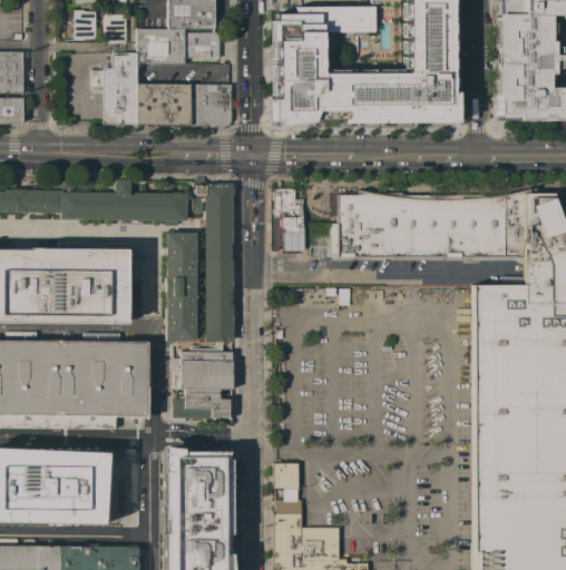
[(169,29),(169,0),(216,0),(216,29),(169,29)]
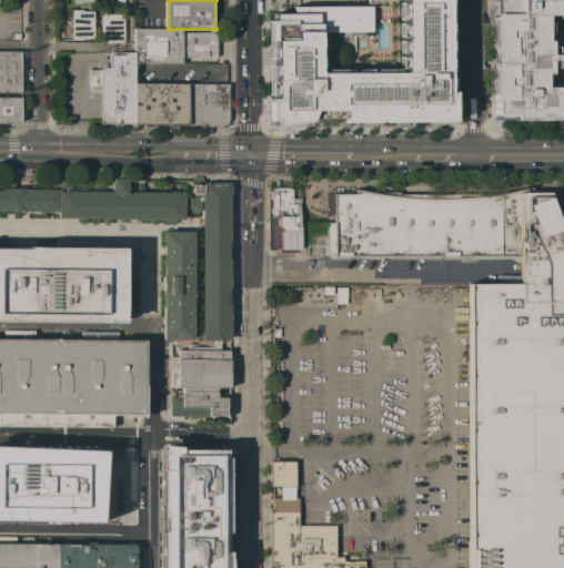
[(454,0),(456,121),(348,123),(348,109),(314,110),(310,122),(272,123),(271,16),(294,14),(294,8),(369,7),(369,0),(454,0)]
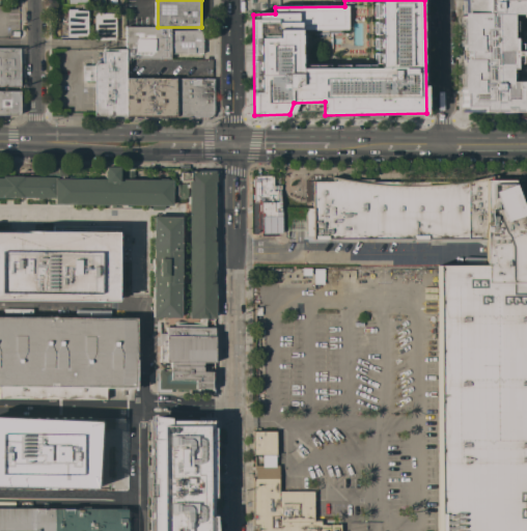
[(463,93),(465,93),(464,107),(466,108),(466,112),(507,113),(508,112),(511,112),(512,113),(523,113),(523,110),(526,110),(526,0),(467,0),(467,12),(463,12),(463,51),(469,51),(469,59),(463,59),(463,93)]
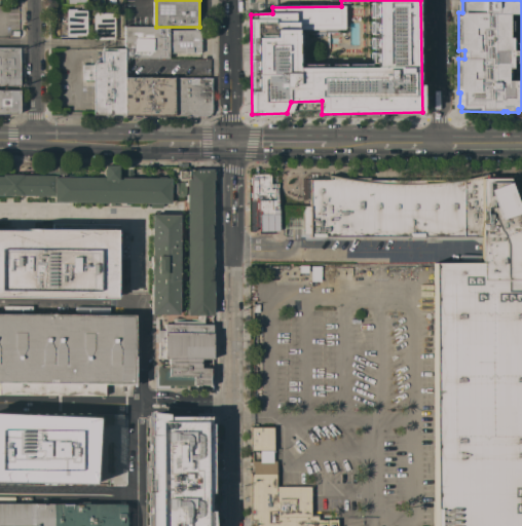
[(79,9),(79,10),(89,10),(89,35),(78,35),(78,36),(69,36),(69,9),(79,9)]
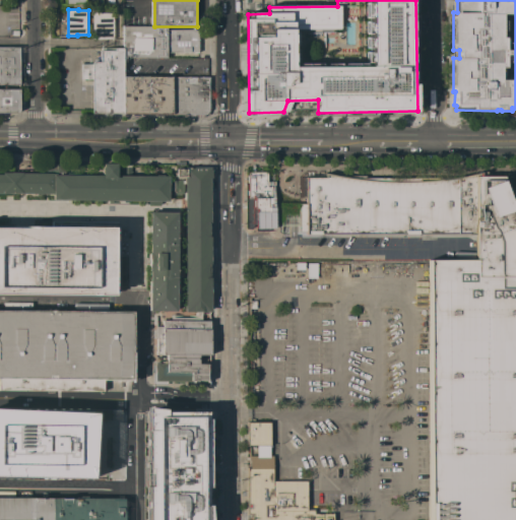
[(115,33),(114,14),(93,15),(93,34),(115,33)]
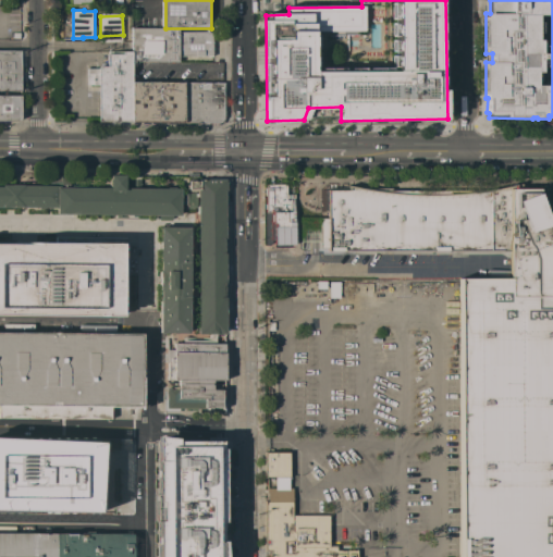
[(211,32),(216,32),(216,57),(181,56),(181,62),(140,62),(140,60),(135,60),(135,51),(135,28),(166,28),(211,28),(211,32)]
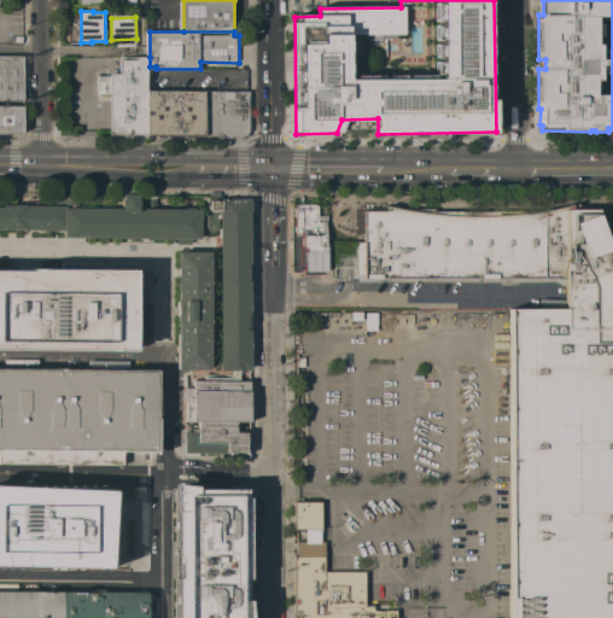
[(0,56),(27,56),(27,100),(0,100),(0,56)]
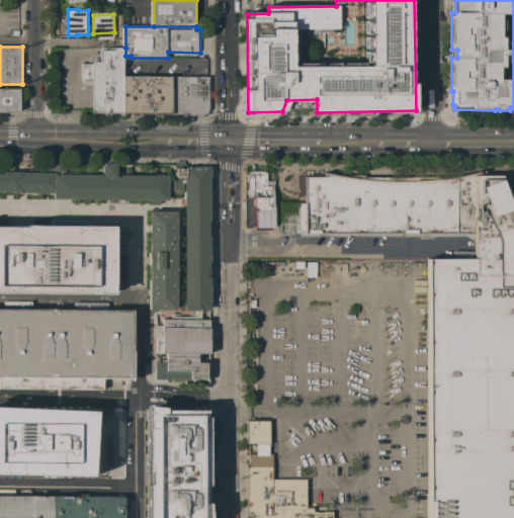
[(125,75),(126,76),(125,113),(94,113),(95,79),(84,79),(84,64),(94,64),(94,62),(102,62),(102,51),(116,51),(116,48),(125,48),(125,56),(125,75)]
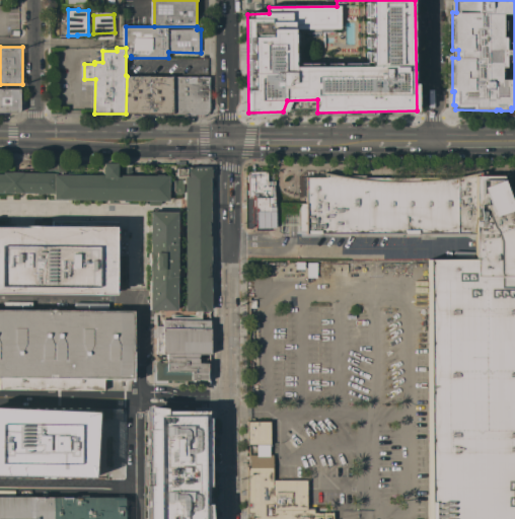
[(176,115),(126,114),(127,76),(176,77),(176,115)]
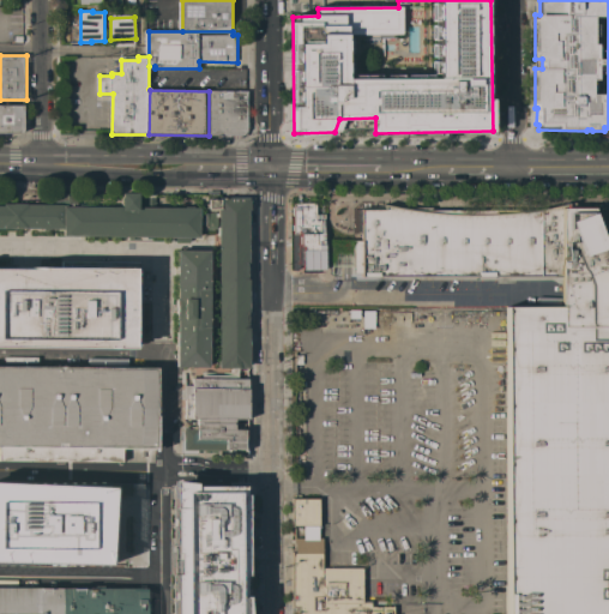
[(249,91),(249,131),(246,136),(209,136),(209,91),(249,91)]
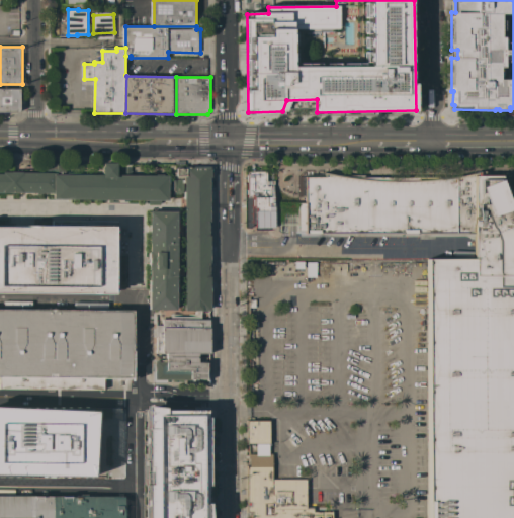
[(0,89),(22,89),(22,110),(21,111),(19,112),(17,112),(0,112),(0,89)]
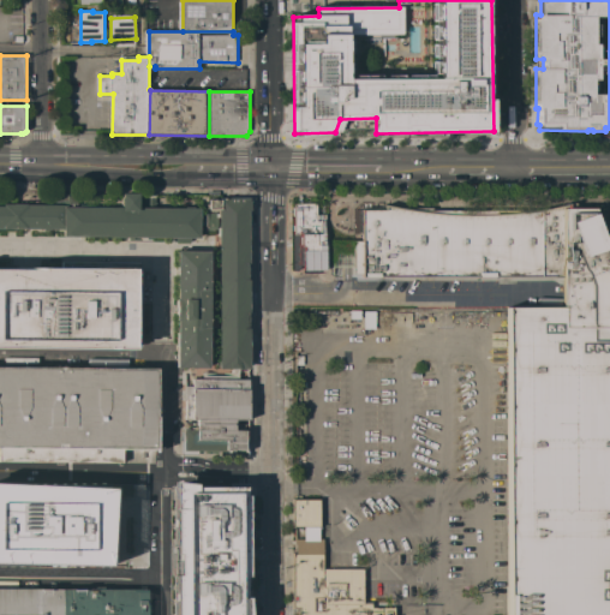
[(64,230),(64,204),(70,204),(70,196),(81,196),(81,207),(126,208),(126,207),(124,204),(124,199),(126,197),(125,193),(141,193),(141,198),(150,198),(150,196),(159,195),(159,209),(203,209),(203,213),(221,213),(220,230),(217,230),(217,232),(209,232),(209,231),(203,231),(202,238),(193,238),(193,242),(178,242),(178,239),(136,238),(136,240),(131,240),(131,238),(66,237),(66,230),(64,230)]
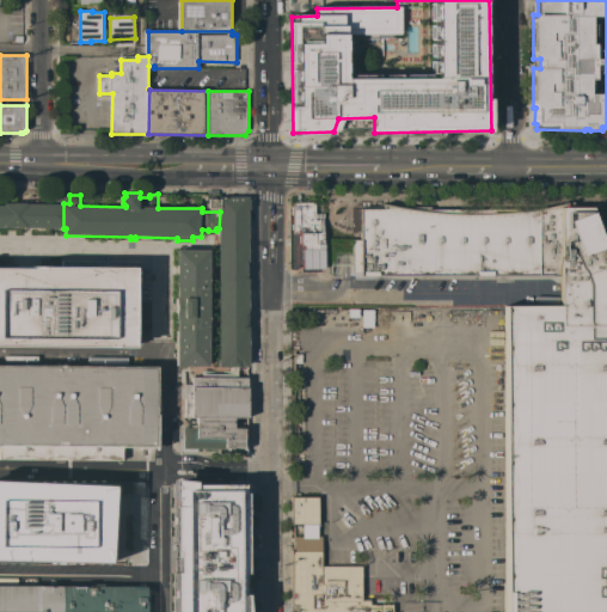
[(251,200),(252,200),(252,209),(251,209),(251,367),(221,367),(222,363),(219,363),(220,352),(222,352),(221,208),(210,208),(210,199),(230,199),(230,197),(251,197),(251,200)]
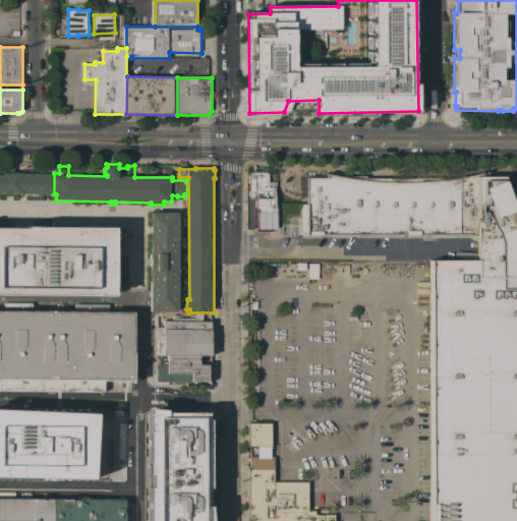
[(271,180),(278,180),(278,228),(260,229),(260,225),(257,225),(257,228),(256,228),(256,229),(252,229),(252,228),(251,228),(251,227),(250,227),(250,199),(251,199),(251,195),(250,195),(250,191),(251,191),(251,189),(250,189),(250,186),(251,186),(251,183),(250,183),(250,176),(251,176),(251,173),(271,172),(271,180)]
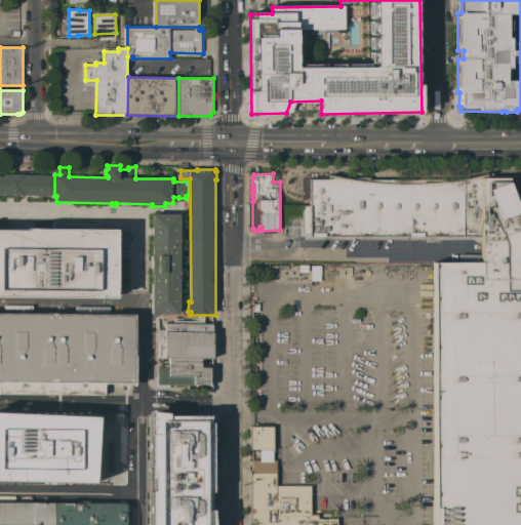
[(0,175),(5,175),(5,174),(54,174),(54,196),(46,195),(46,197),(39,197),(39,195),(0,194),(0,175)]
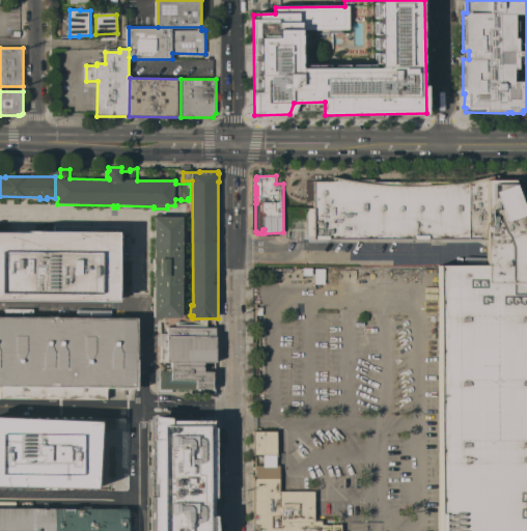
[(526,530),(442,530),(442,266),(489,266),(490,240),(315,239),(315,236),(308,236),(308,208),(315,208),(315,182),(336,182),(335,177),(343,179),(357,182),(446,182),(446,185),(466,182),(480,179),(494,176),(494,180),(517,180),(525,194),(526,195),(526,530)]
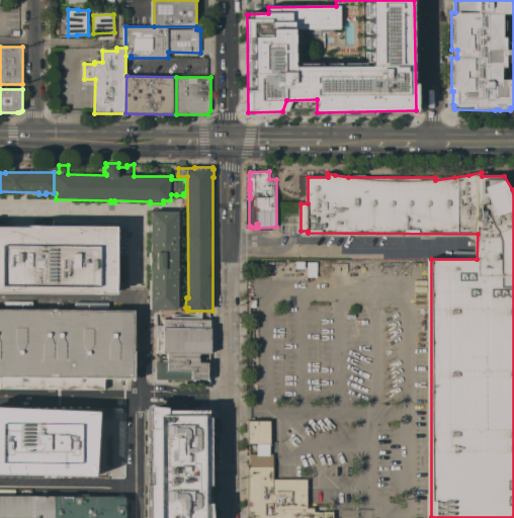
[(179,211),(178,310),(151,310),(152,269),(151,269),(152,252),(152,211),(179,211)]
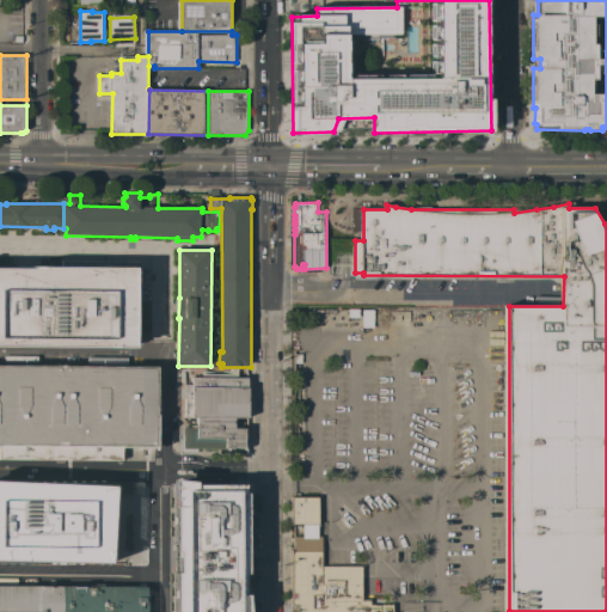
[(0,264),(136,267),(135,346),(0,344),(0,264)]
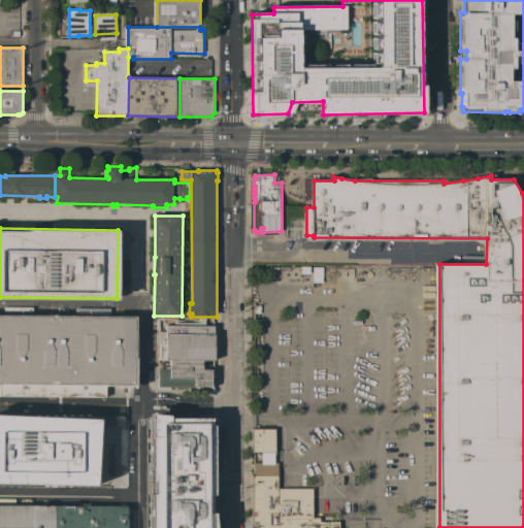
[(55,396),(2,396),(2,384),(0,384),(0,316),(56,316),(55,396)]
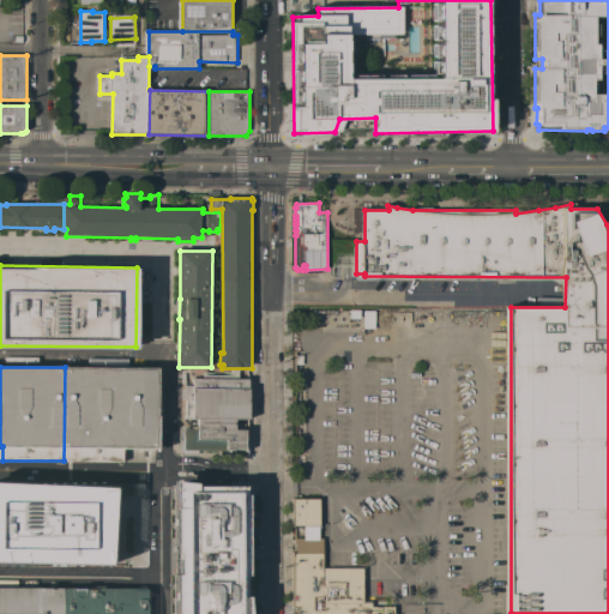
[(65,367),(160,368),(158,447),(125,447),(125,462),(64,461),(65,367)]
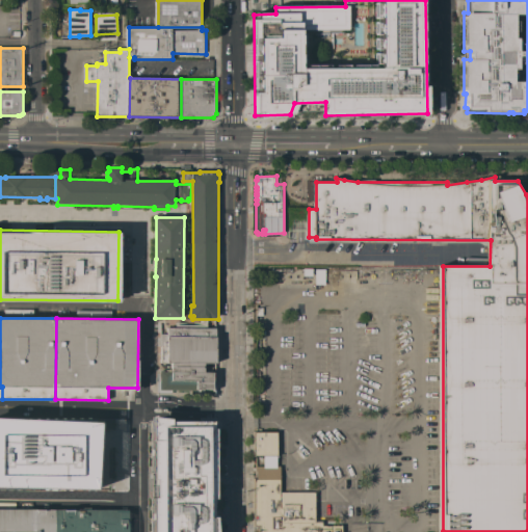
[(206,363),(174,363),(163,363),(163,346),(162,346),(162,334),(169,334),(169,328),(217,328),(217,363),(206,363)]
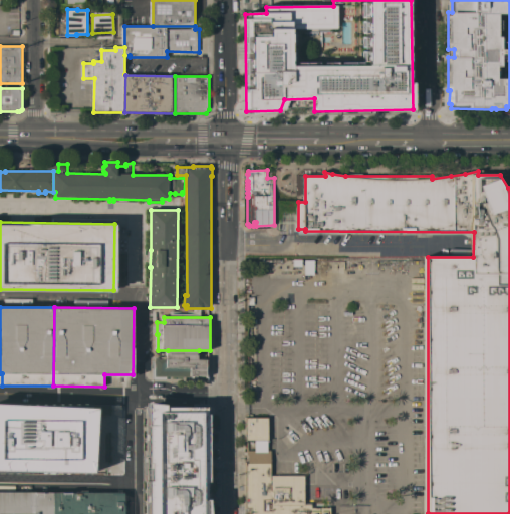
[(199,350),(199,359),(208,359),(207,376),(156,376),(157,358),(160,358),(168,359),(168,350),(199,350)]
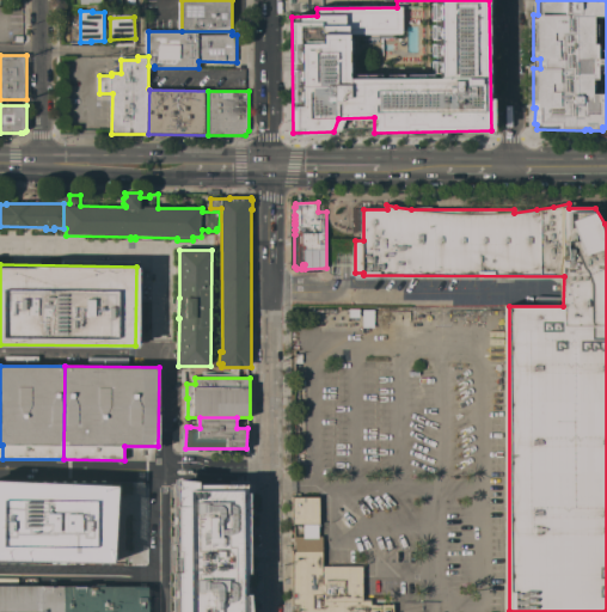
[(175,479),(175,508),(176,508),(176,552),(179,552),(179,574),(176,574),(176,611),(250,611),(250,609),(250,594),(245,594),(245,575),(249,575),(249,485),(246,481),(235,481),(234,479),(227,479),(225,482),(197,483),(196,481),(190,481),(189,479),(175,479)]
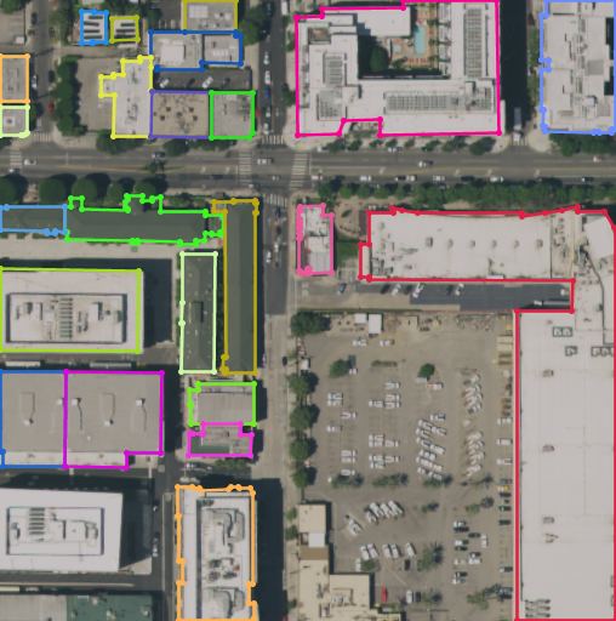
[(326,505),(326,533),(300,533),(300,505),(326,505)]
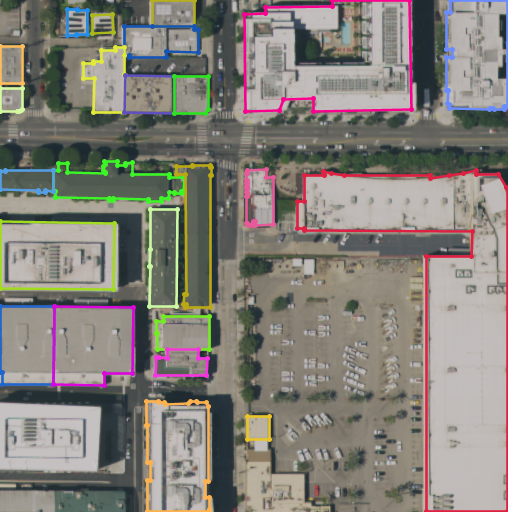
[(331,511),(251,511),(251,506),(247,506),(247,449),(272,449),(272,474),(305,474),(305,502),(312,502),(312,506),(331,506),(331,511)]
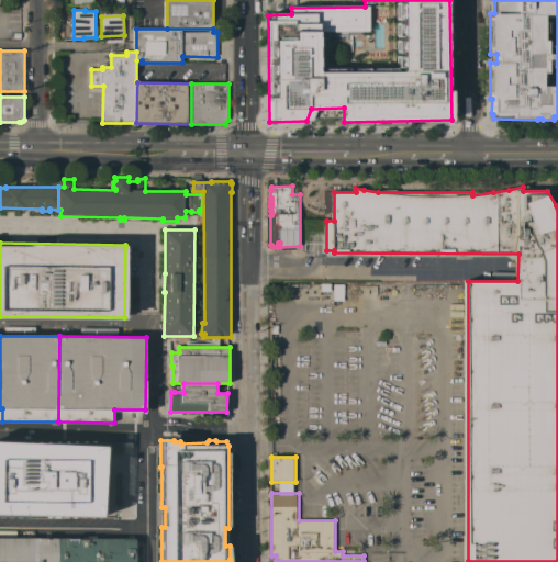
[(0,561),(0,537),(59,538),(58,561),(0,561)]
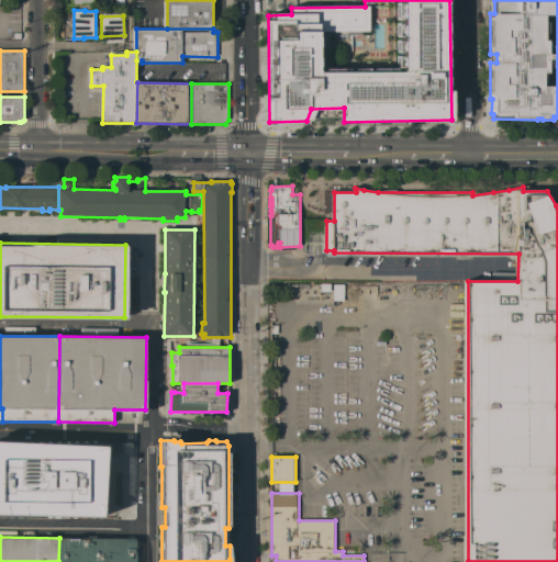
[(58,561),(59,538),(136,539),(136,561),(58,561)]
